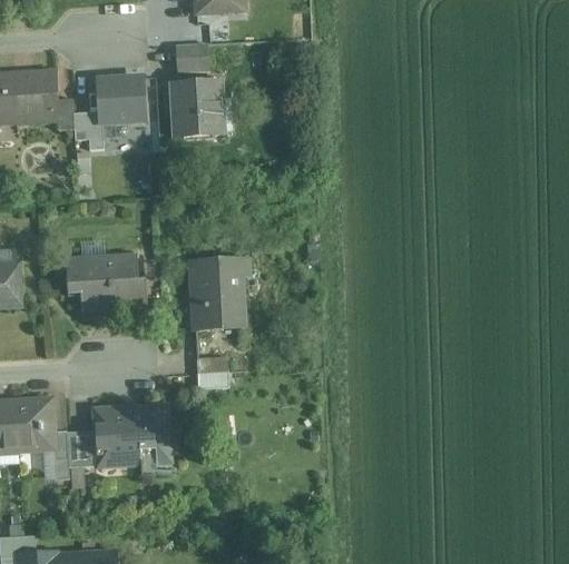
[(196,0),(196,5),(218,3),(219,10),(244,8),(243,0),(196,0)]
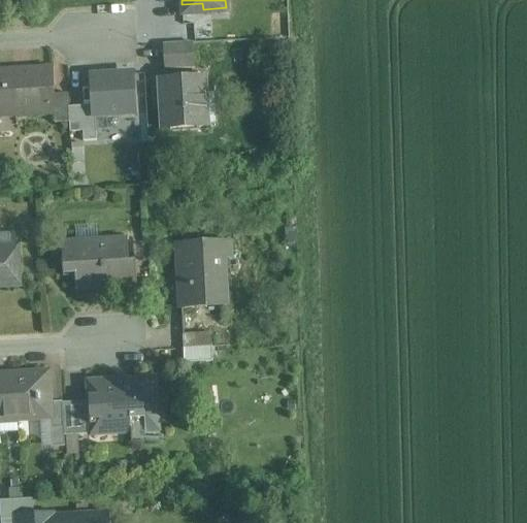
[(192,39),(163,41),(164,66),(165,66),(166,75),(176,75),(175,65),(194,64),(192,39)]
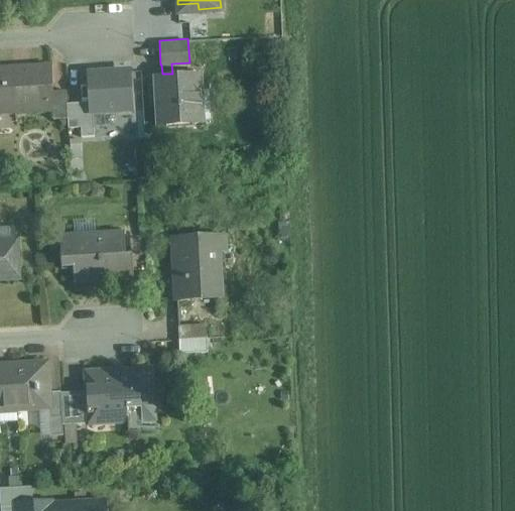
[(50,64),(27,66),(16,66),(0,66),(0,108),(52,106),(53,106),(52,89),(50,64)]
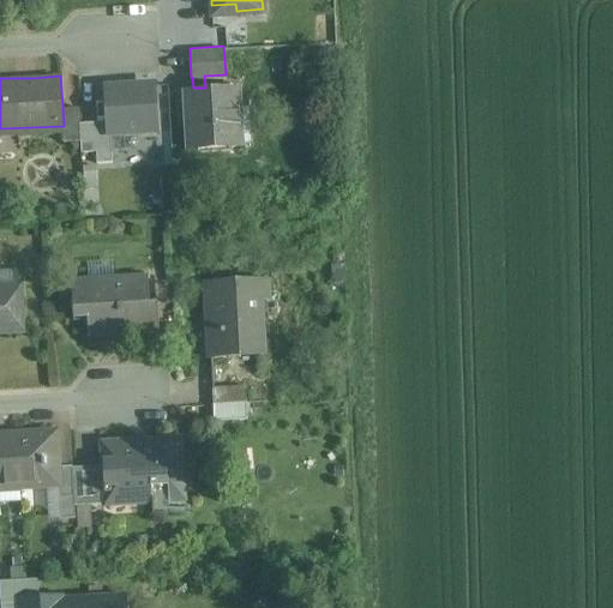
[(156,84),(106,86),(108,130),(157,128),(156,84)]
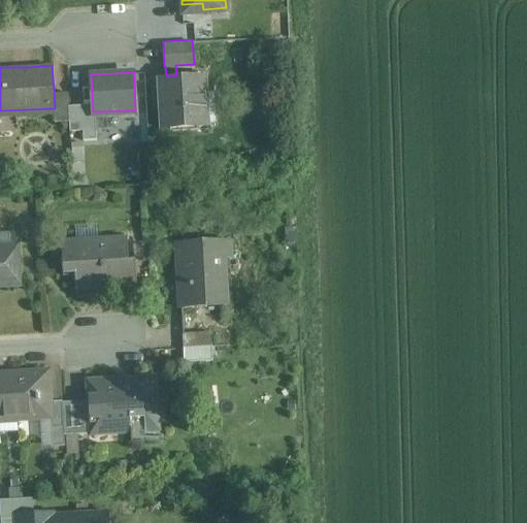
[(166,75),(159,76),(161,126),(200,124),(198,90),(205,90),(204,73),(176,75),(166,75)]
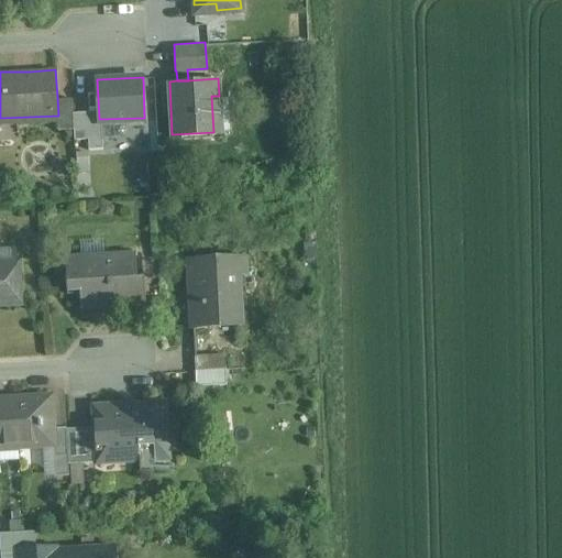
[(72,96),(57,97),(58,116),(57,116),(57,128),(74,127),(72,96)]
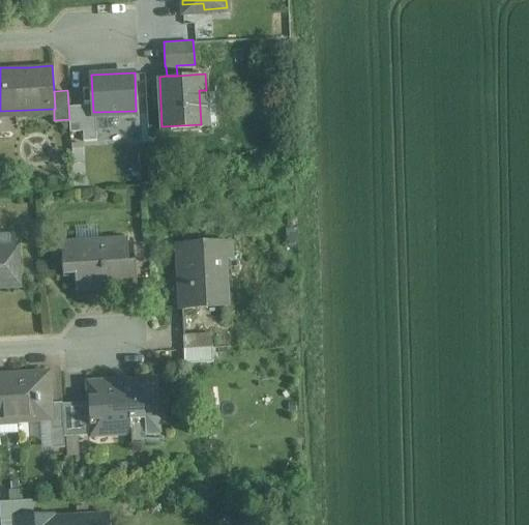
[(126,235),(92,237),(92,241),(66,242),(67,250),(61,251),(62,269),(75,268),(76,285),(105,283),(106,286),(136,284),(135,259),(128,259),(126,235)]
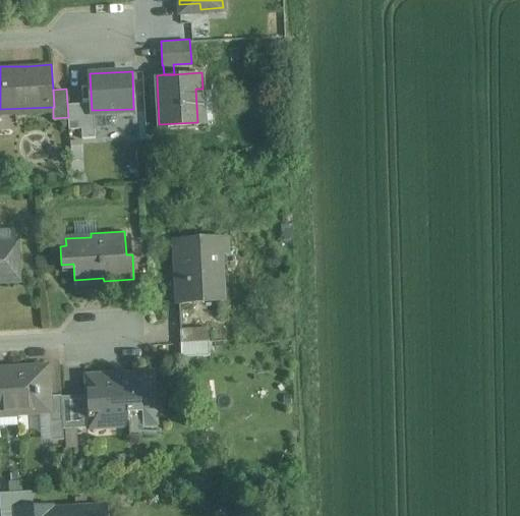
[(225,234),(174,237),(177,302),(222,299),(220,252),(226,251),(225,234)]
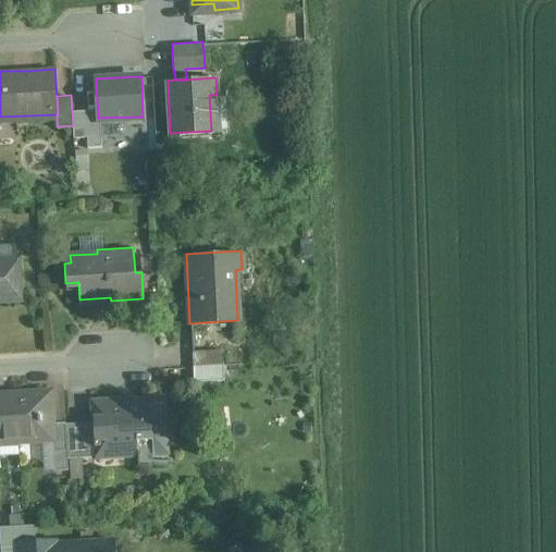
[(17,256),(0,257),(0,298),(20,298),(17,256)]
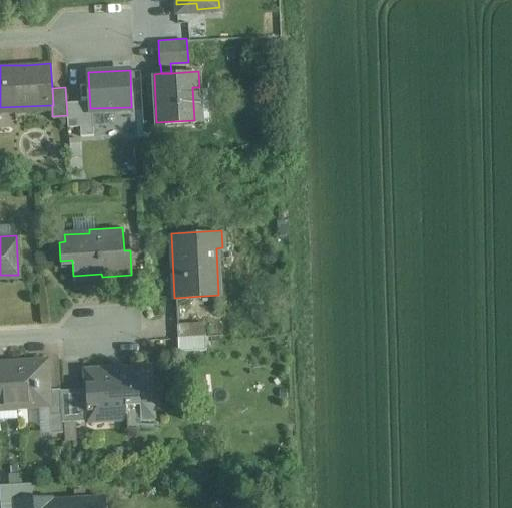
[(204,320),(176,322),(177,336),(205,334),(204,320)]
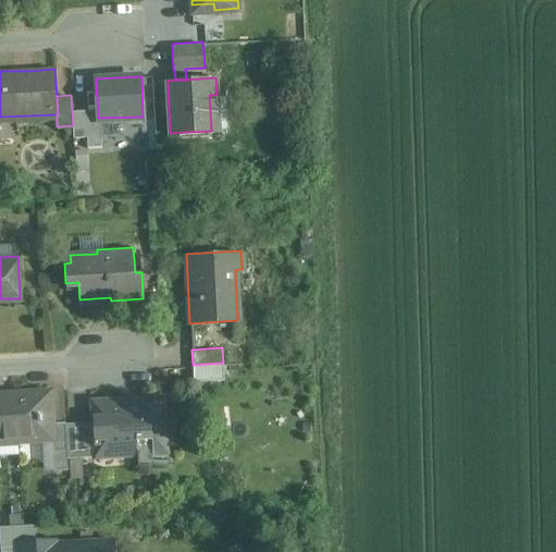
[(223,363),(193,365),(194,380),(224,378),(223,363)]
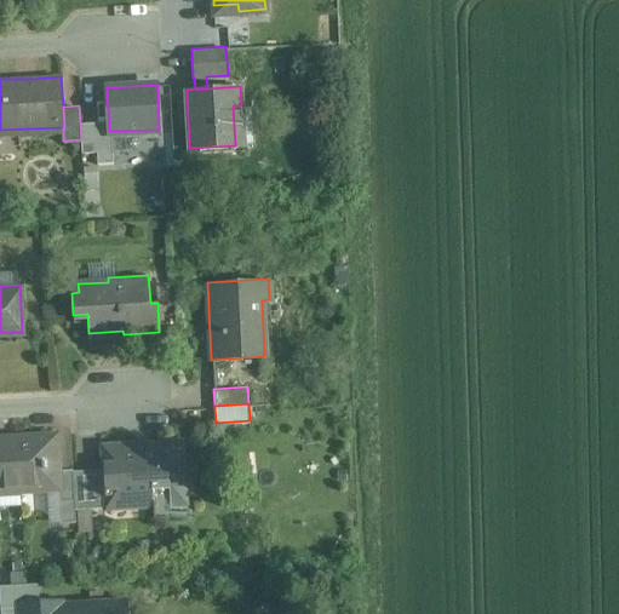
[(55,434),(12,436),(13,459),(18,459),(21,488),(58,486),(55,434)]
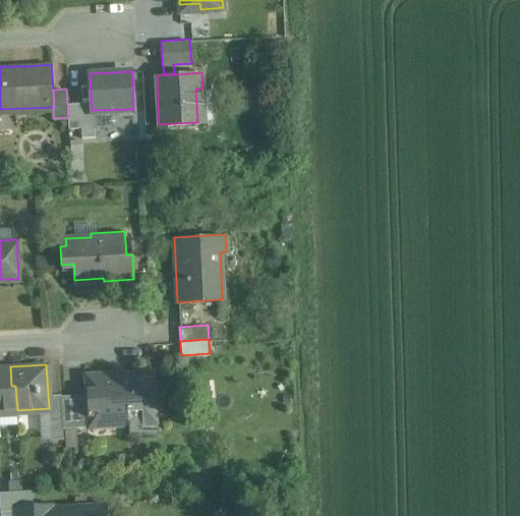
[(10,366),(0,366),(0,411),(17,410),(15,386),(11,386),(10,366)]
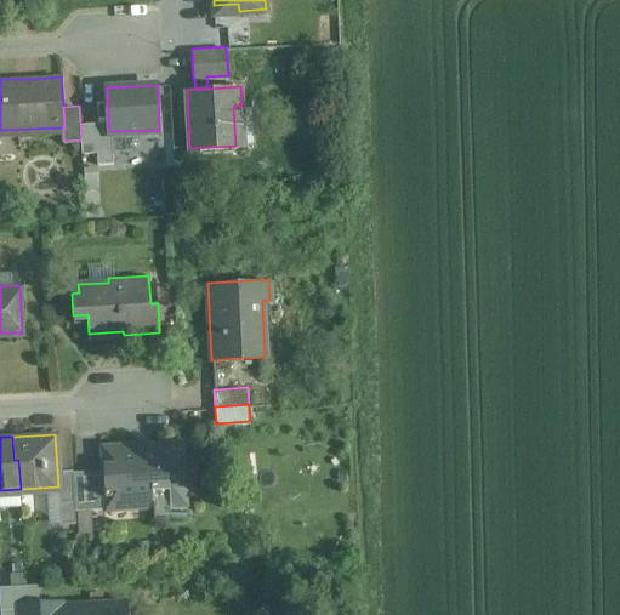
[(182,440),(103,445),(107,507),(186,501),(182,440)]
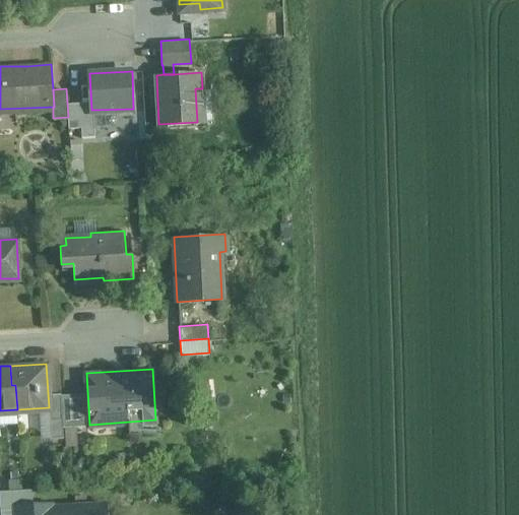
[(29,489),(6,490),(7,505),(12,505),(12,504),(30,503),(29,489)]
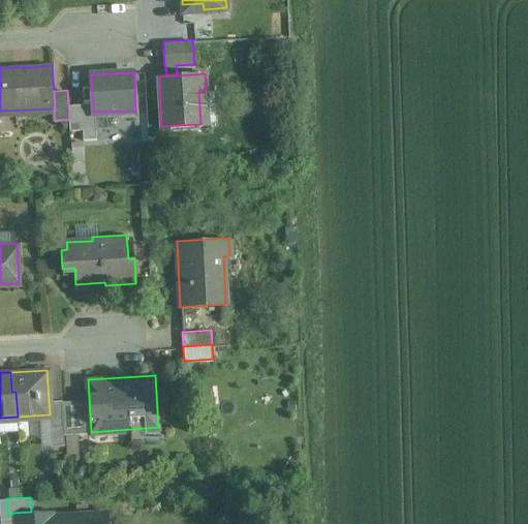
[(31,512),(12,513),(12,514),(12,523),(107,523),(107,512),(51,515),(51,511),(31,512)]
